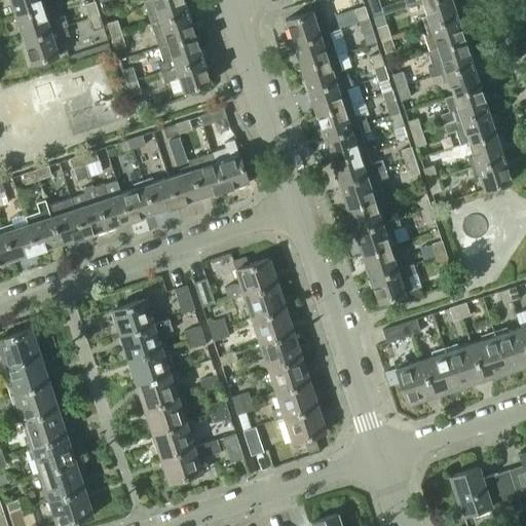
[(9,0),(14,15),(42,6),(39,0),(9,0)]
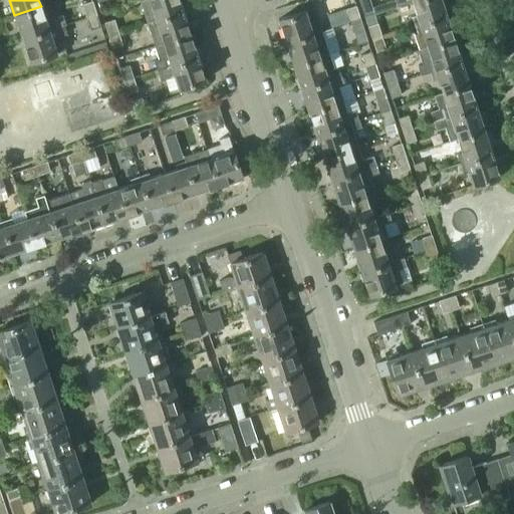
[(139,0),(147,22),(151,20),(182,10),(179,0),(139,0)]
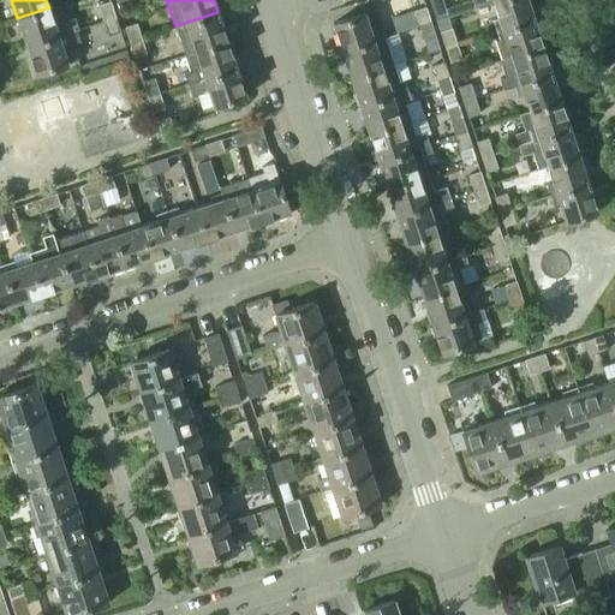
[(471,0),(446,9),(442,0),(430,0),(436,19),(493,1),(494,0),(471,0)]
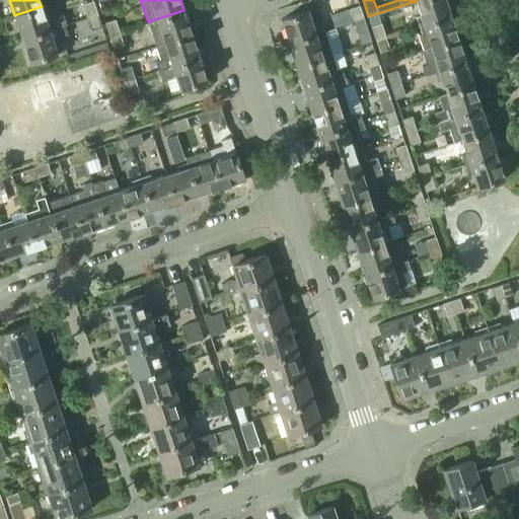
[(415,16),(418,25),(450,15),(445,0),(417,0),(416,1),(420,14),(415,16)]
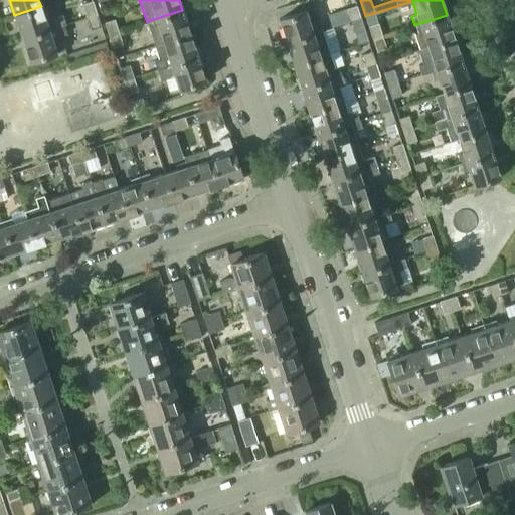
[(87,16),(97,13),(93,1),(82,4),(87,16)]
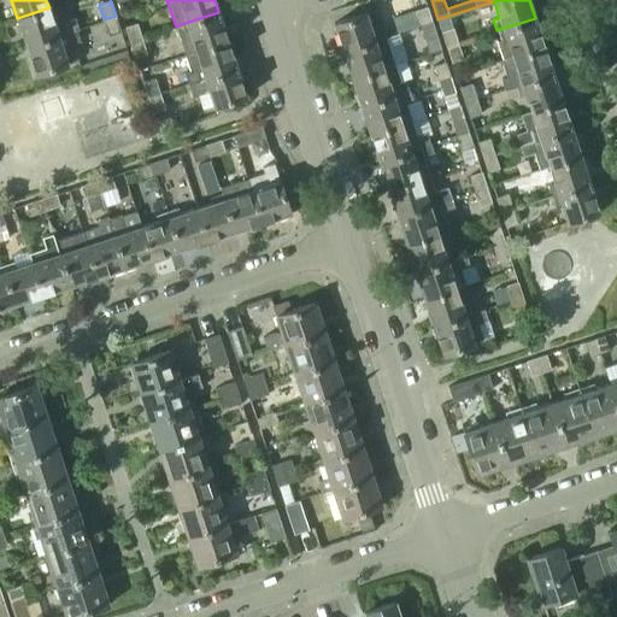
[(416,11),(421,25),(433,22),(427,6),(416,11)]
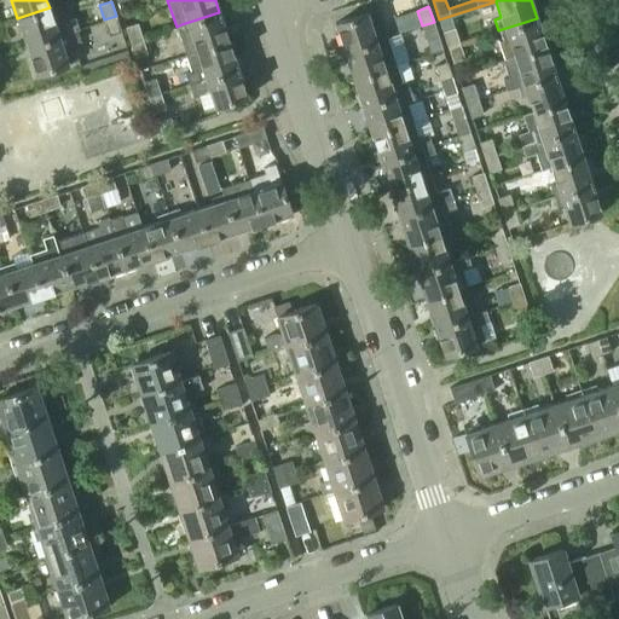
[(27,45),(77,29),(80,29),(76,16),(53,23),(50,7),(17,18),(27,45)]
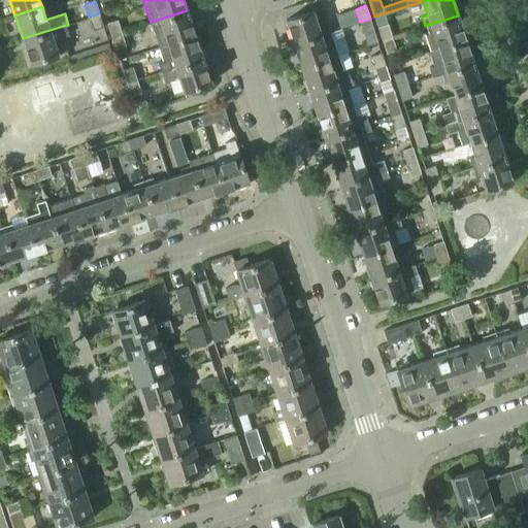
[(286,20),(294,43),(330,31),(323,7),(314,10),(286,20)]
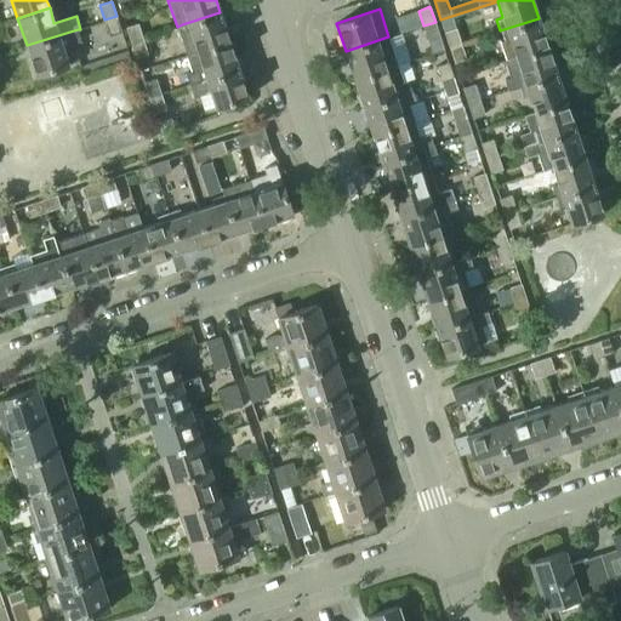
[(220,12),(182,24),(177,27),(187,55),(197,51),(229,40),(220,12)]
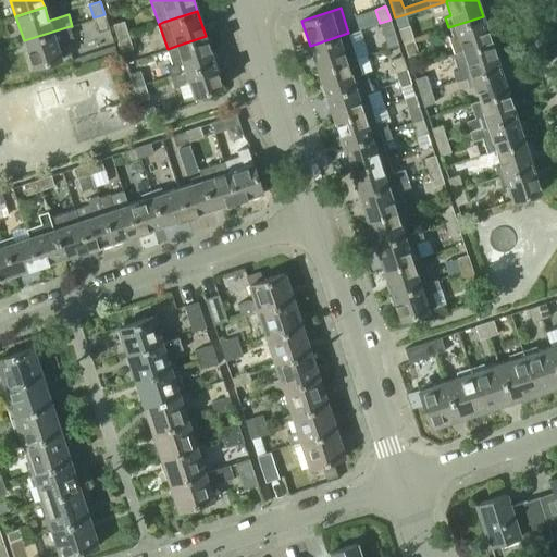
[(98,32),(109,28),(104,14),(94,17),(98,32)]
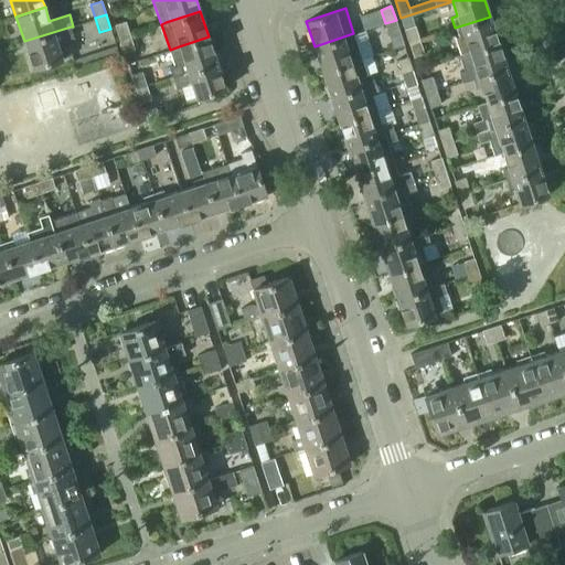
[(409,43),(420,39),(413,14),(402,18),(409,43)]
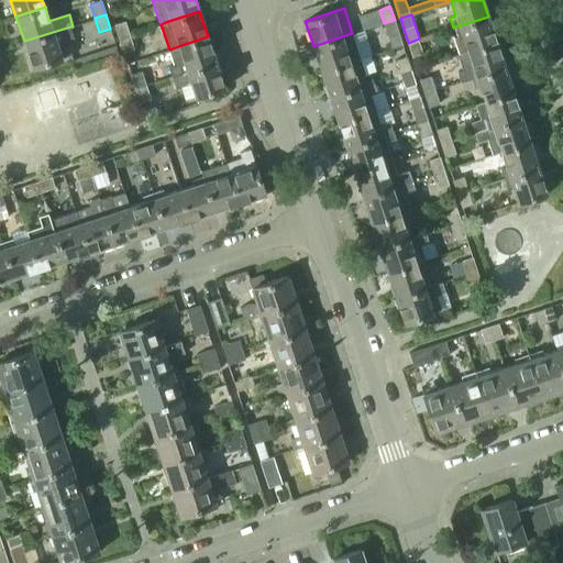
[(459,53),(467,51),(496,41),(488,17),(453,28),(456,37),(454,39),(459,53)]
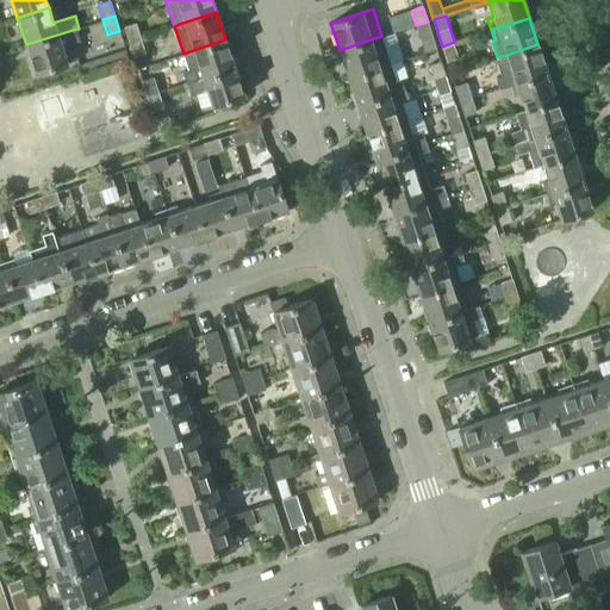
[(421,39),(433,36),(428,22),(416,25),(421,39)]
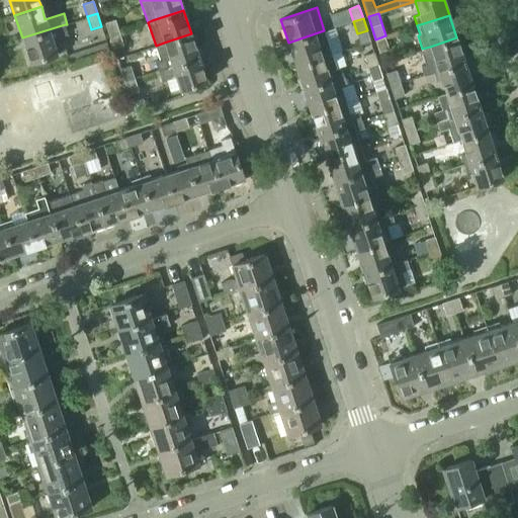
[(119,31),(115,19),(106,22),(109,35),(119,31)]
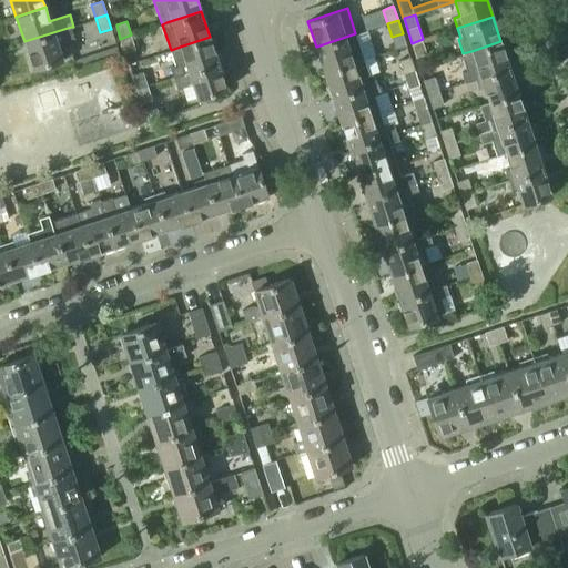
[(71,27),(24,41),(32,68),(62,58),(57,43),(74,38),(71,27)]
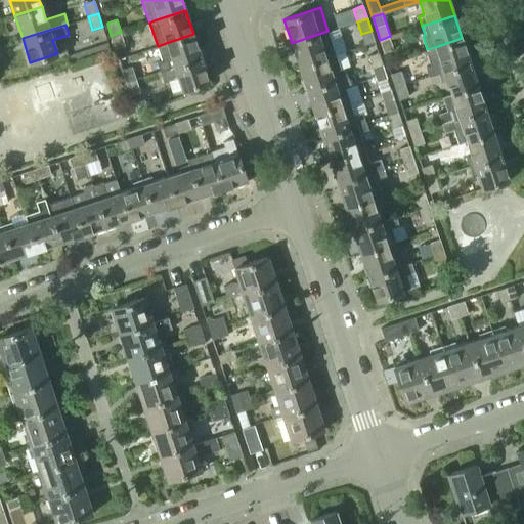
[(292,43),(299,66),(336,54),(328,31),(292,43)]
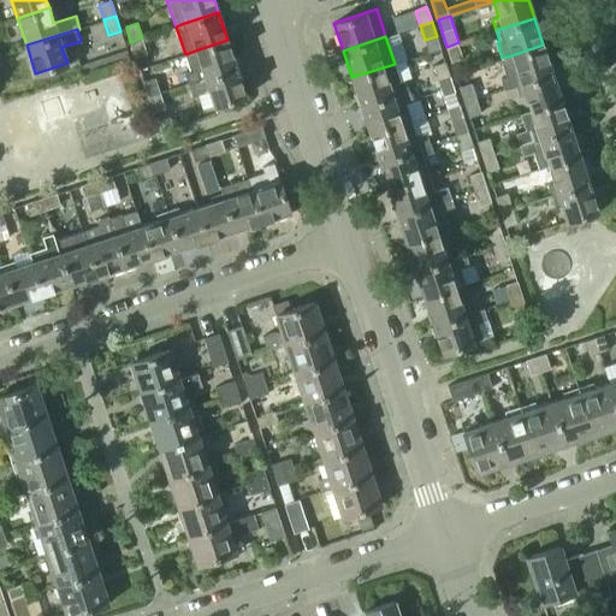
[(147,53),(142,37),(130,42),(135,57),(147,53)]
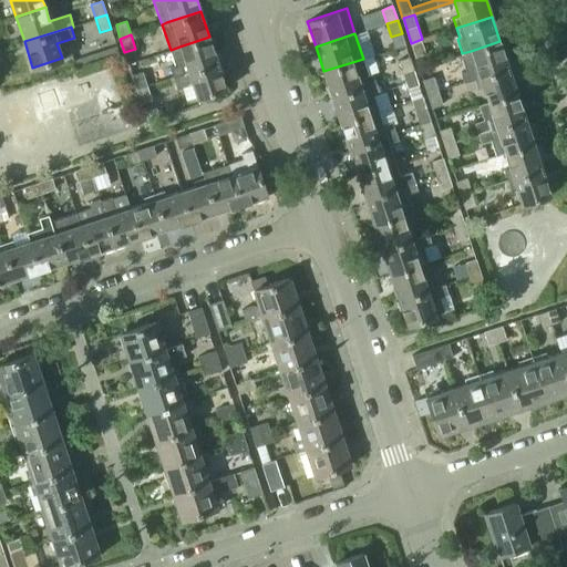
[(173,76),(218,62),(209,37),(179,47),(185,61),(181,63),(181,64),(169,69),(173,76)]
